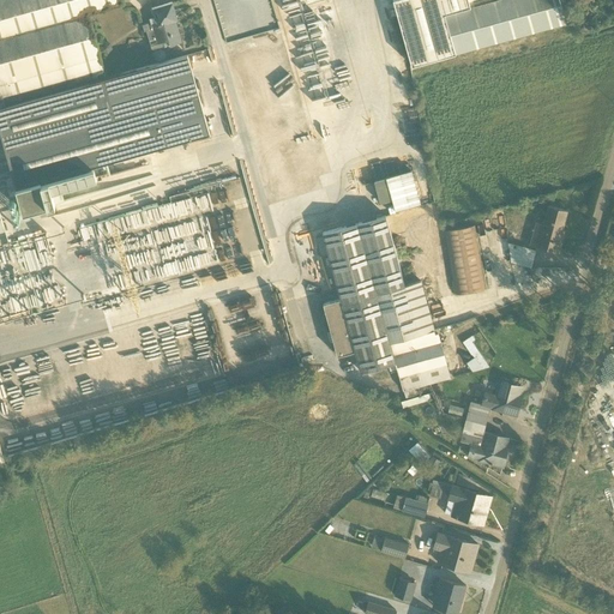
[(0,0),(0,136),(0,137),(23,214),(37,209),(46,206),(46,208),(54,205),(53,204),(64,200),(60,190),(66,188),(95,180),(91,167),(209,134),(187,55),(104,78),(88,14),(122,5),(122,2),(128,0),(0,0)]
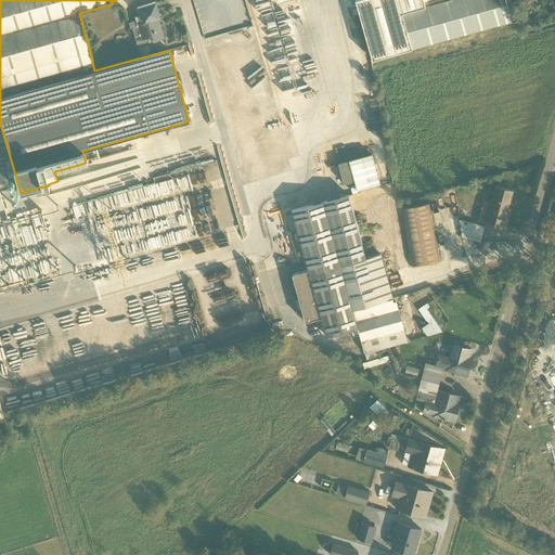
[(353,0),(372,61),(411,49),(511,22),(504,0),(353,0)]
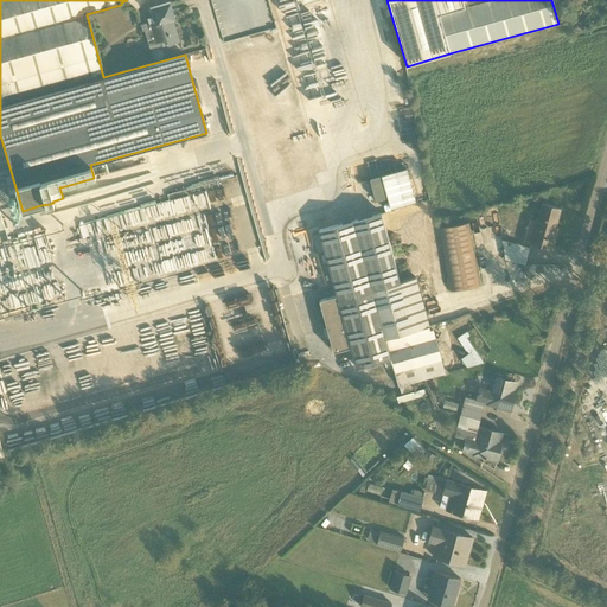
[(146,24),(140,25),(142,31),(144,31),(148,45),(148,49),(152,50),(151,53),(152,58),(157,62),(161,59),(164,55),(163,50),(166,49),(168,45),(176,50),(180,48),(173,25),(171,25),(170,21),(174,20),(170,2),(148,8),(152,18),(146,19),(148,25),(147,26),(146,24)]
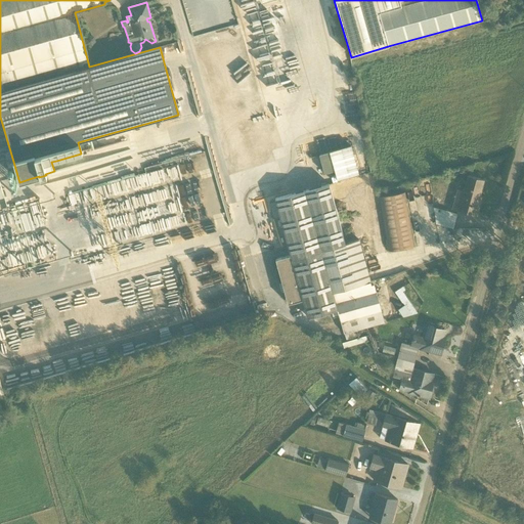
[(351,145),(318,156),(323,174),(334,171),(337,180),(358,174),(351,145)]
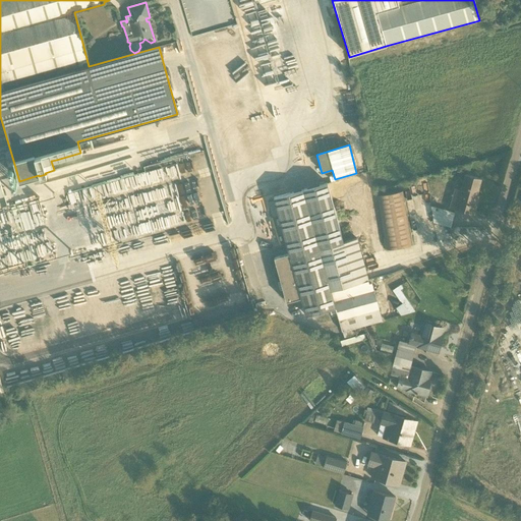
[(454,188),(449,208),(473,215),(477,200),(475,200),(480,179),(464,174),(460,190),(454,188)]
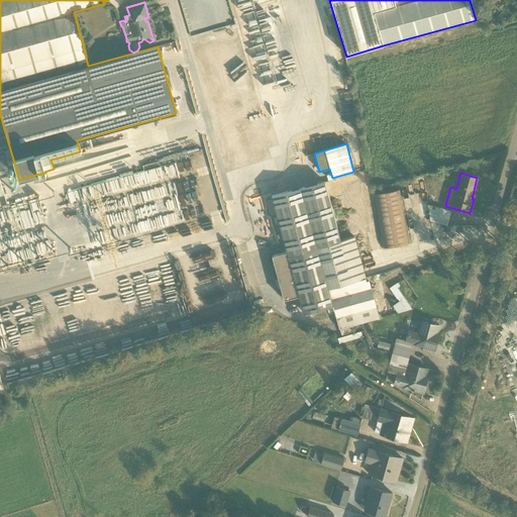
[(428,174),(424,181),(430,185),(434,178),(428,174)]
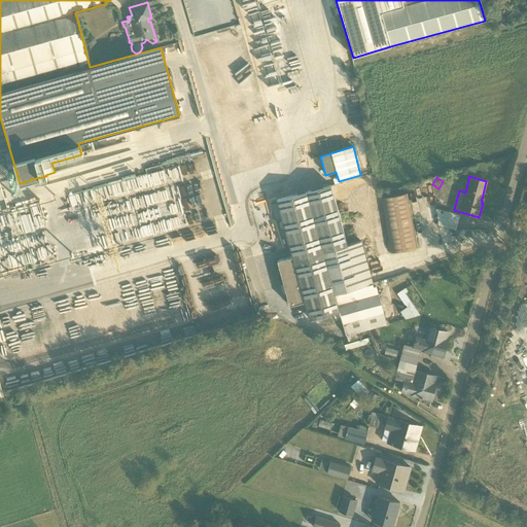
[(346,336),(358,332),(386,324),(375,286),(373,287),(372,283),(373,283),(361,241),(347,245),(330,185),(275,201),(291,257),(277,261),(283,285),(280,286),(283,294),(285,293),(288,306),(303,302),(308,320),(332,313),(335,321),(341,319),(346,336)]
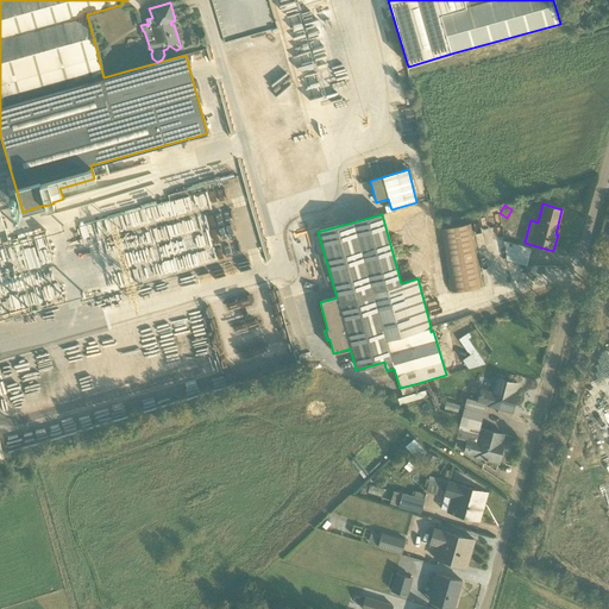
[(500,219),(491,220),(494,230),(502,228),(500,219)]
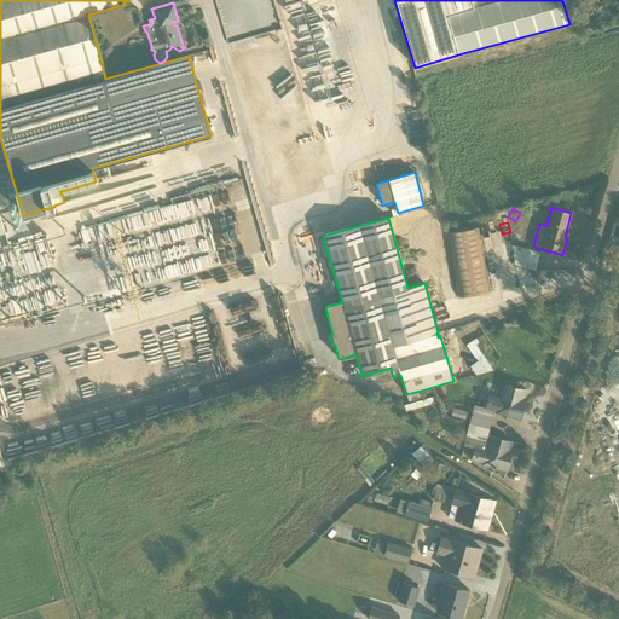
[(476,227),(446,233),(458,299),(489,293),(476,227)]
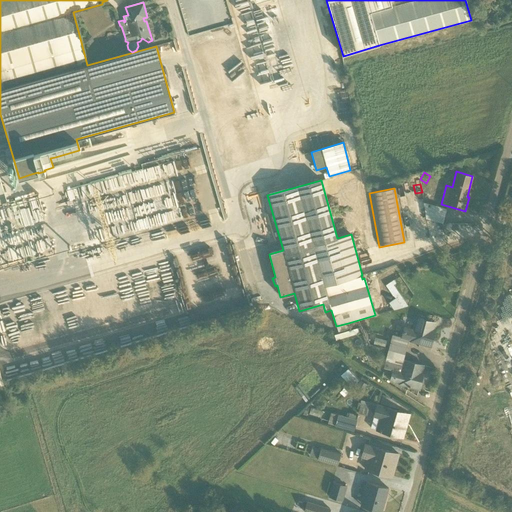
[(446,209),(423,203),(426,219),(442,223),(446,209)]
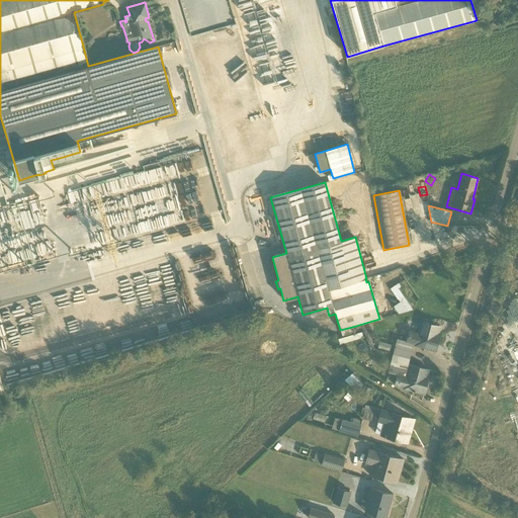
[(395,285),(390,289),(398,300),(398,299),(399,301),(393,307),(398,314),(412,310),(395,285)]
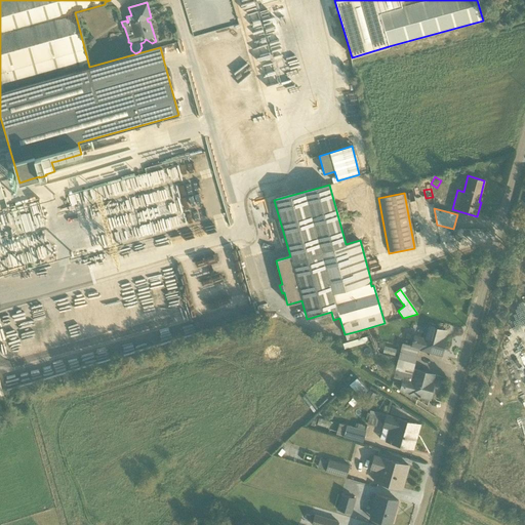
[(398,359),(414,363),(417,353),(419,353),(420,350),(441,356),(445,338),(444,337),(445,331),(426,326),(422,337),(413,335),(410,346),(402,344),(400,349),(398,359)]
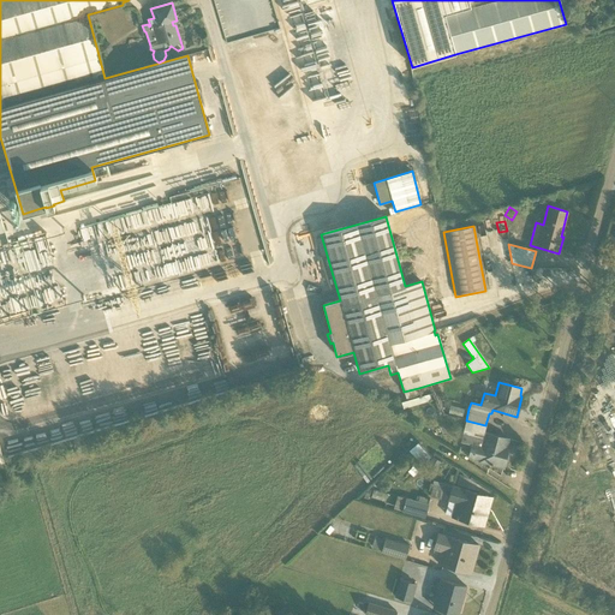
[(418,388),(404,392),(406,399),(421,395),(418,388)]
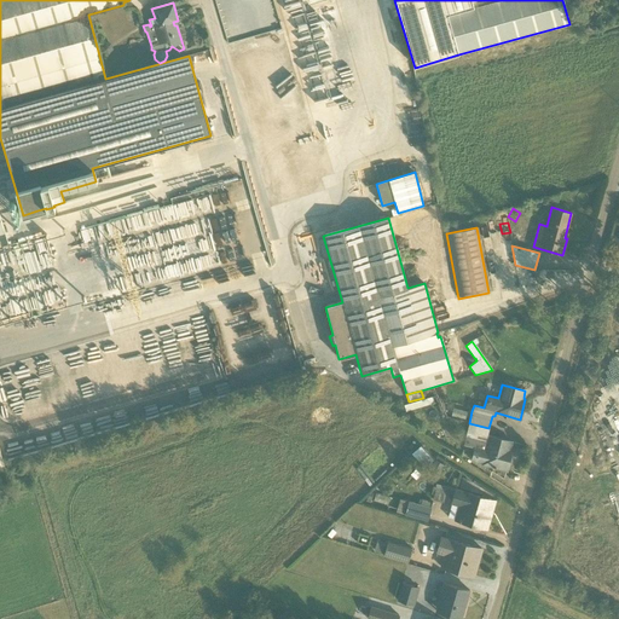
[(432,397),(404,405),(405,411),(433,403),(432,397)]
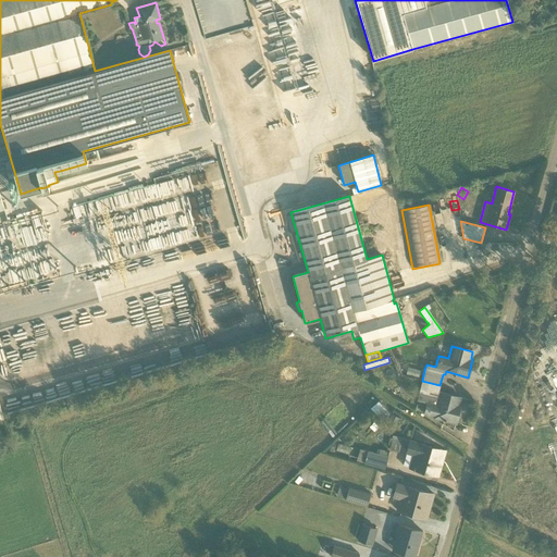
[(408,368),(406,374),(418,378),(420,371),(408,368)]
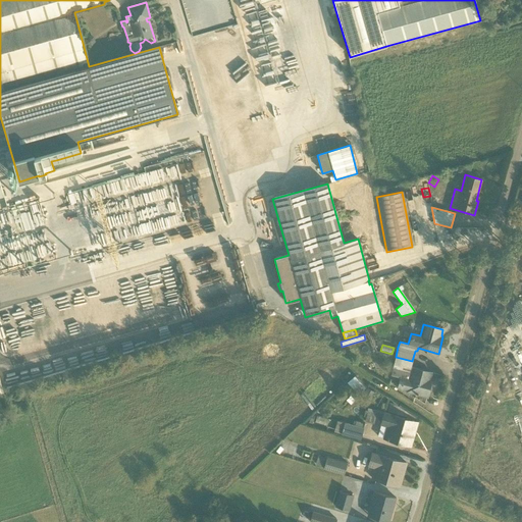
[(412,361),(396,357),(390,375),(400,378),(397,389),(427,397),(431,380),(429,379),(431,373),(411,367),(412,361)]
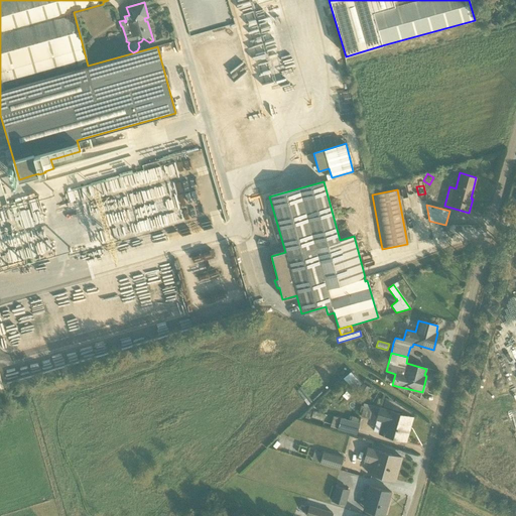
[(325,377),(337,366),(330,359),(317,370),(325,377)]
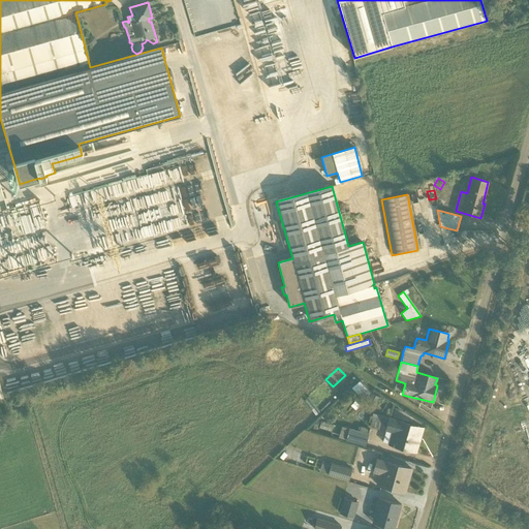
[(421,428),(423,425),(405,413),(404,412),(402,411),(402,410),(395,408),(394,409),(392,416),(411,423),(411,424),(373,413),(372,416),(370,415),(368,422),(370,423),(369,427),(370,428),(378,430),(380,424),(386,425),(384,431),(385,431),(382,442),(416,452),(423,428),(421,428)]
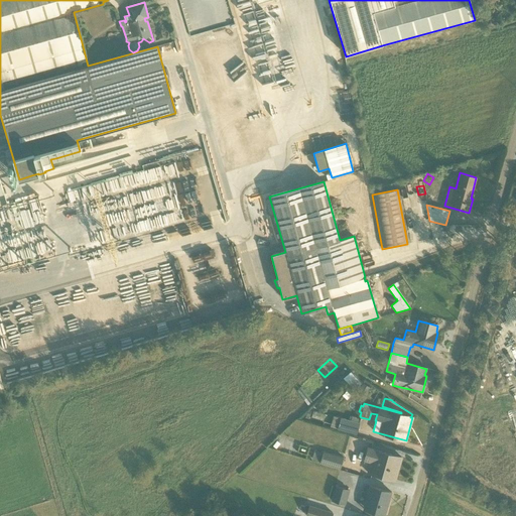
[(325,415),(312,411),(311,417),(323,421),(325,415)]
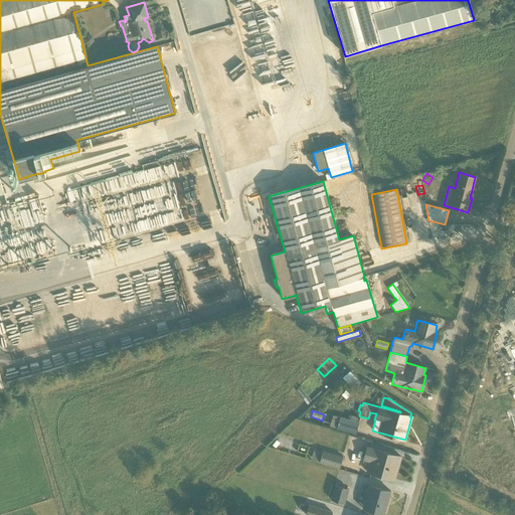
[(332,415),(329,426),(355,434),(357,428),(360,427),(362,420),(359,418),(359,417),(351,415),(351,416),(348,415),(347,419),(340,417),(339,417),(332,415)]
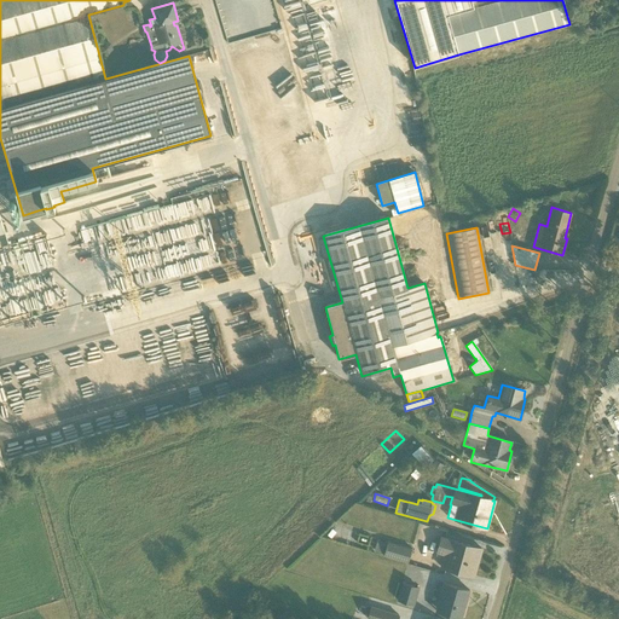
[(439,567),(473,577),(481,549),(440,537),(435,553),(443,555),(439,567)]
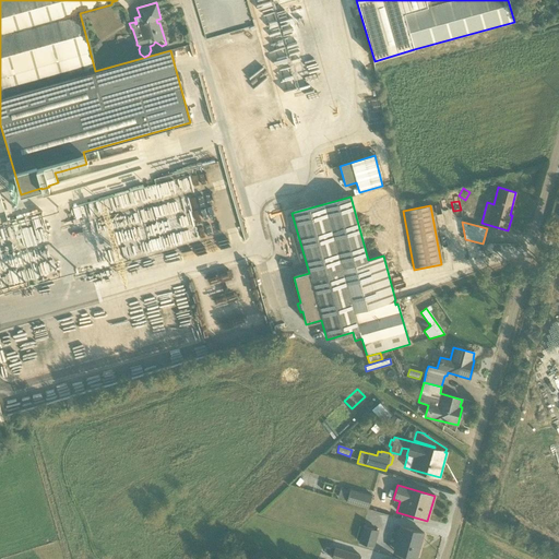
[(349,490),(341,488),(337,497),(346,500),(346,502),(368,509),(371,496),(349,489),(349,490)]
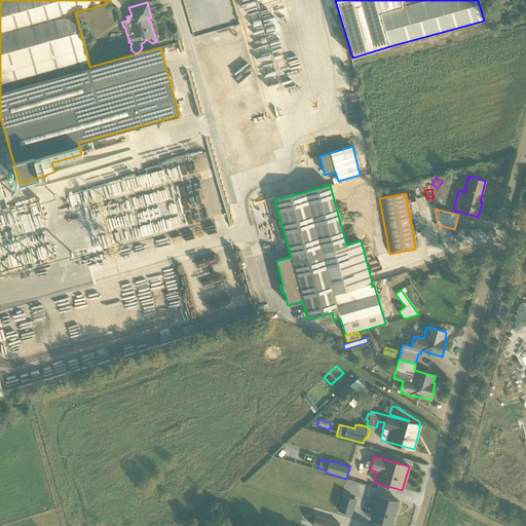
[(355,499),(341,495),(337,511),(351,515),(355,499)]
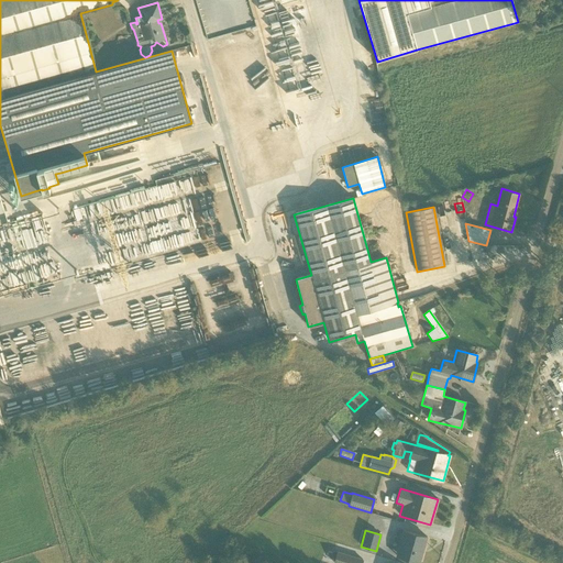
[(403,530),(396,555),(419,562),(427,537),(403,530)]
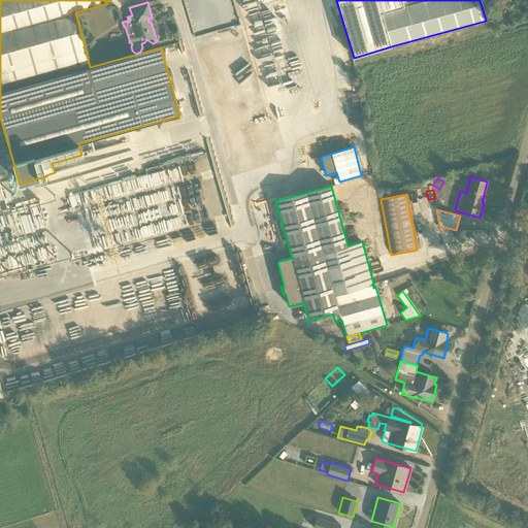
[(316,517),(312,527),(339,527),(340,525),(316,517)]
